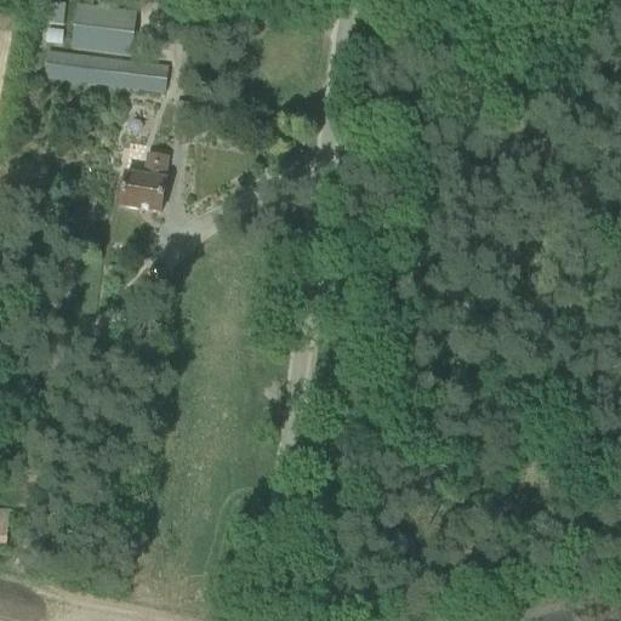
[(46,44),(62,44),(63,5),(49,4),(46,44)]
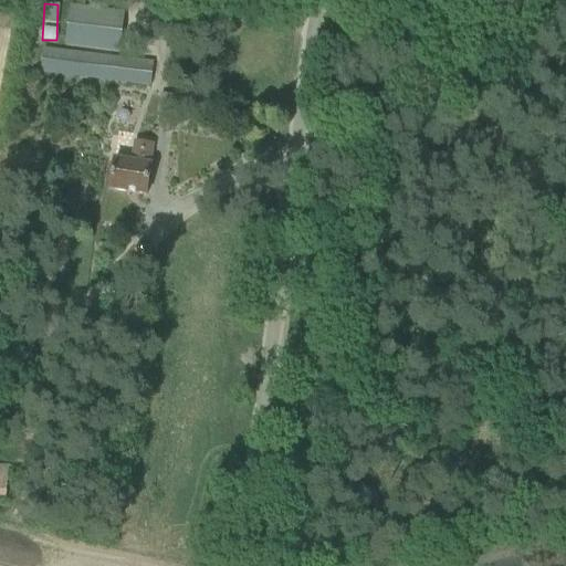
[(117,54),(123,14),(71,8),(65,46),(117,54)]
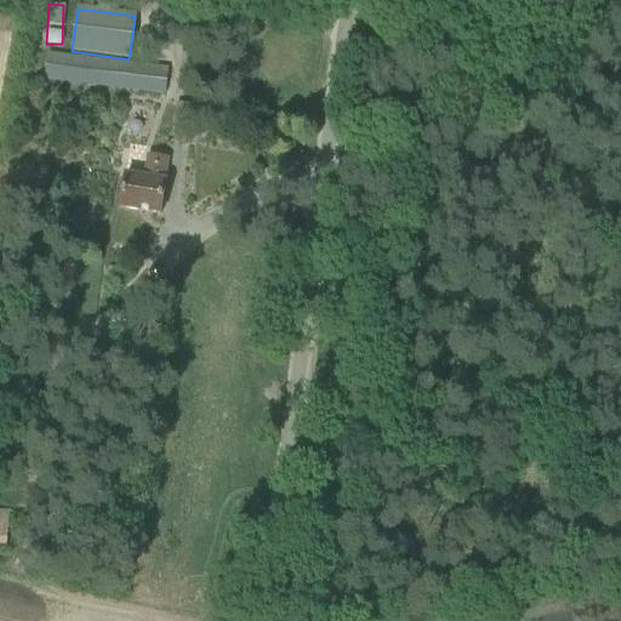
[(164,95),(167,72),(46,56),(44,80),(164,95)]
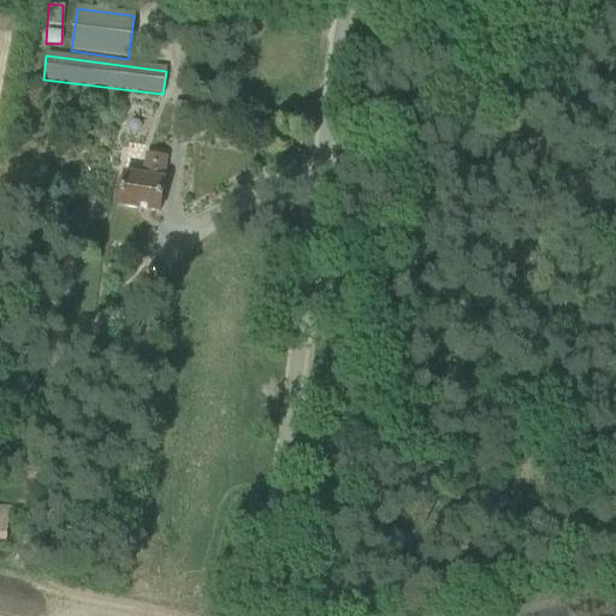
[(163,181),(166,160),(146,157),(142,177),(124,175),(118,208),(158,214),(164,181),(163,181)]
